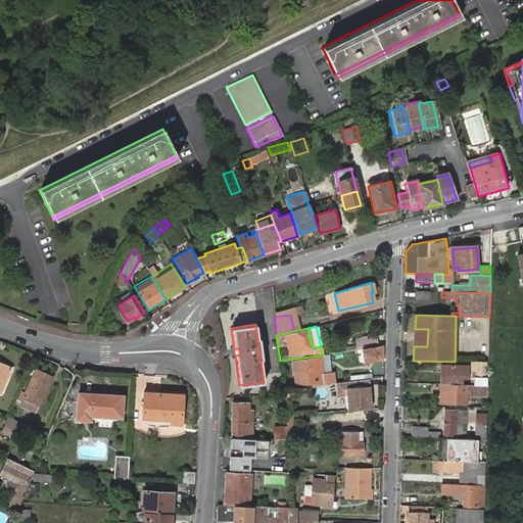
[(428,329),(415,329),(414,346),(427,346),(428,329)]
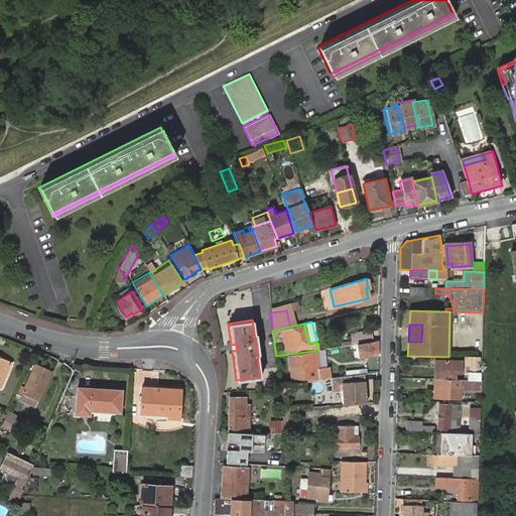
[(356,344),(373,342),(371,330),(350,334),(352,345),(356,344)]
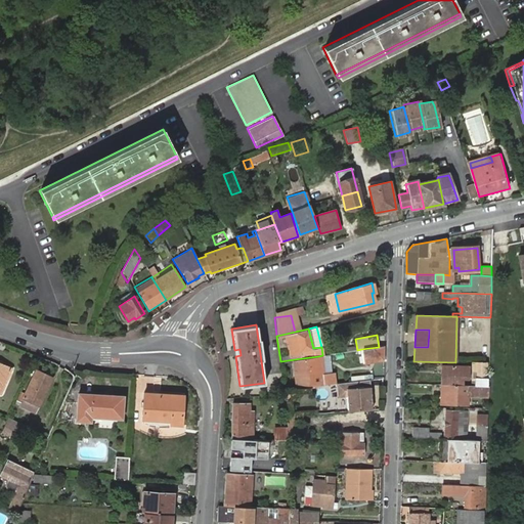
[(383,358),(383,346),(379,347),(361,349),(364,362),(383,358)]
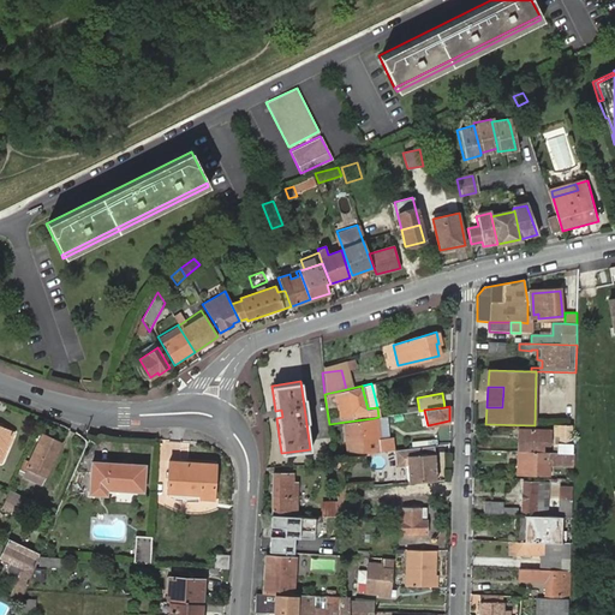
[(378,417),(374,418),(376,439),(386,439),(384,422),(378,422),(378,417)]
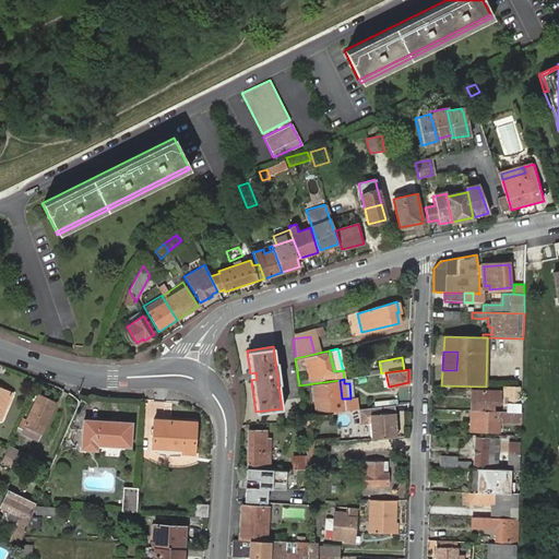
[(318,413),(355,409),(356,408),(355,397),(351,399),(342,399),(340,380),(314,383),(318,413)]
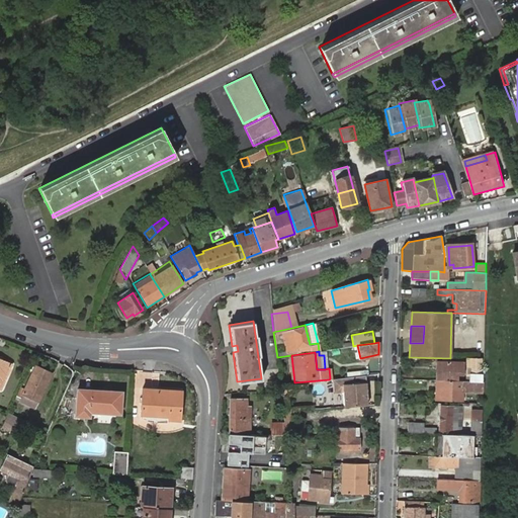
[(13,364),(0,358),(0,392),(1,392),(13,364)]
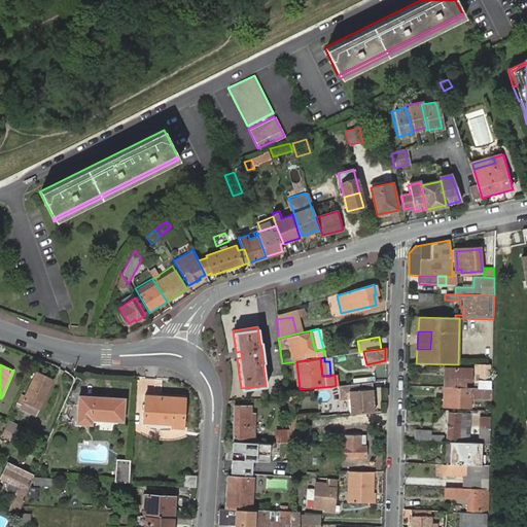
[(490,364),(476,364),(475,371),(477,372),(477,375),(480,375),(480,388),(492,389),(492,377),(490,377),(490,364)]
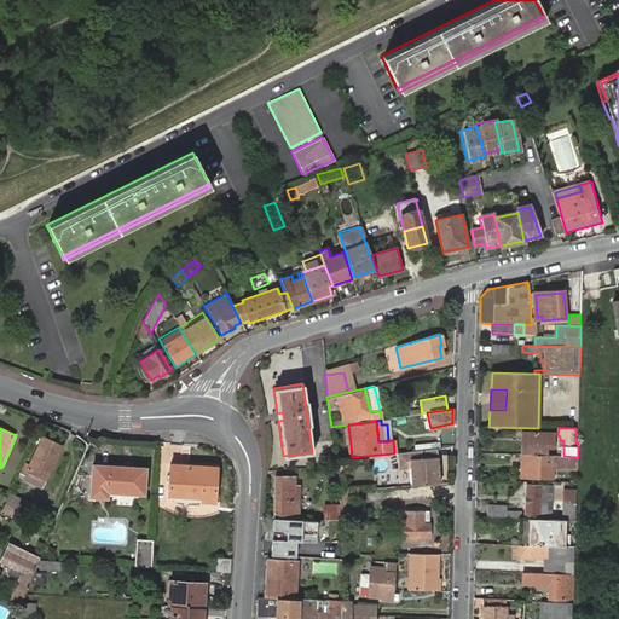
[(522,434),(521,455),(522,455),(547,456),(547,447),(554,447),(554,434),(522,434)]
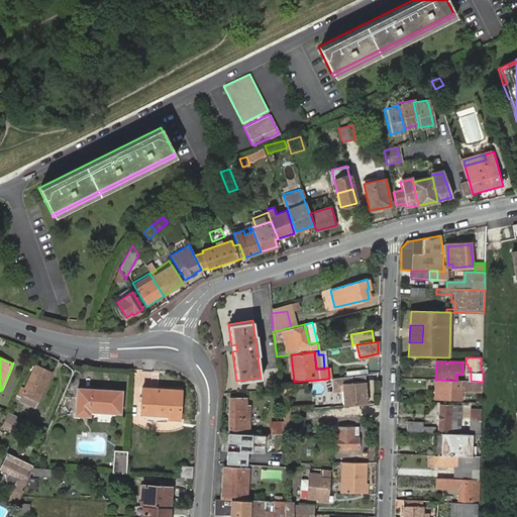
[(25,387),(20,385),(16,392),(19,394),(17,397),(34,406),(53,372),(37,364),(25,387)]
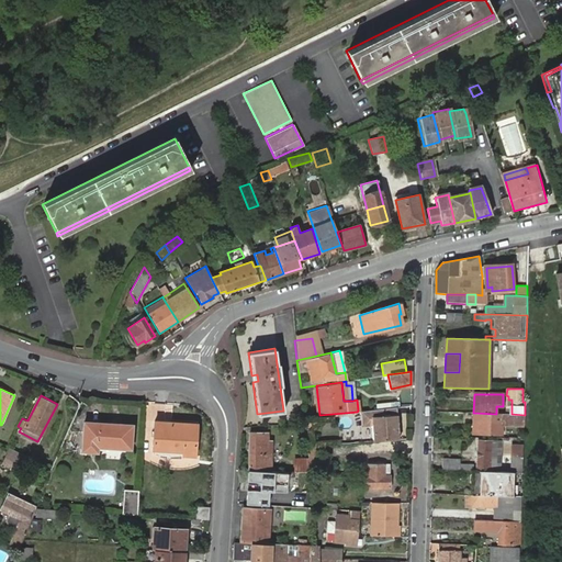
[(392,414),(392,407),(367,411),(366,441),(394,440),(394,430),(392,430),(392,425),(394,425),(395,415),(392,414)]
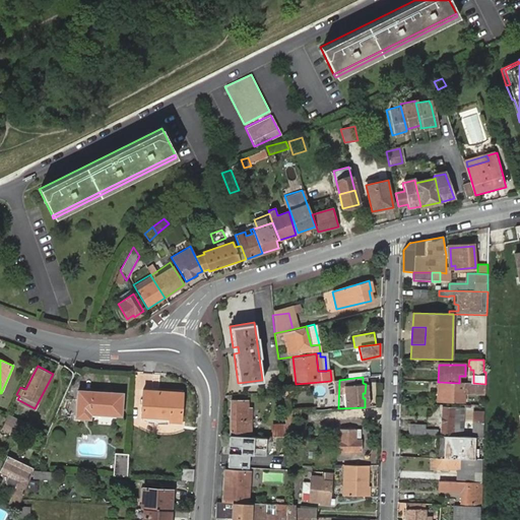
[(459,383),(439,382),(438,401),(463,402),(463,394),(484,395),(485,384),(473,383),(469,383),(459,383)]
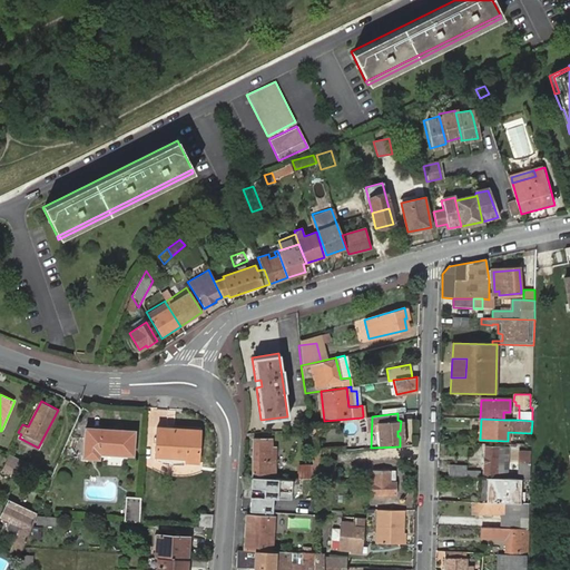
[(312,422),(313,428),(313,431),(321,431),(321,421),(312,422)]
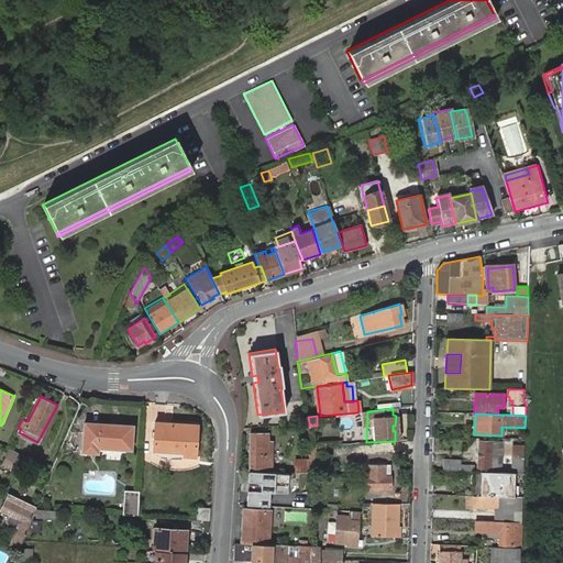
[(97,446),(130,449),(131,424),(84,421),(81,451),(96,452),(97,446)]
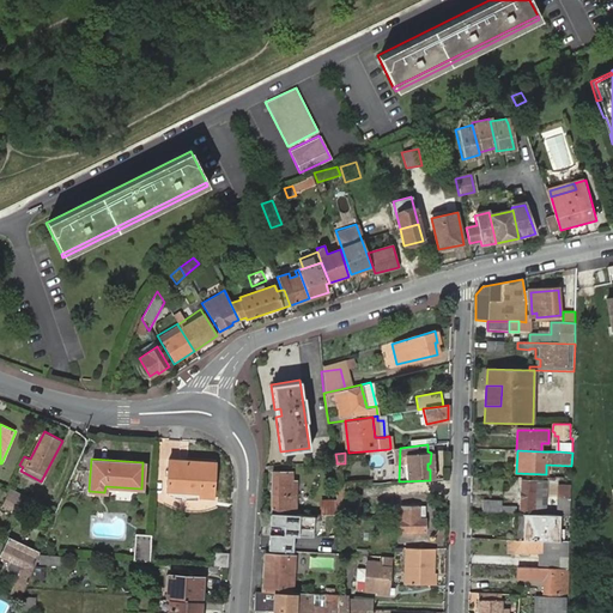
[(214,462),(167,460),(167,495),(169,496),(174,497),(177,497),(186,497),(186,501),(199,501),(200,496),(212,497),(214,462)]
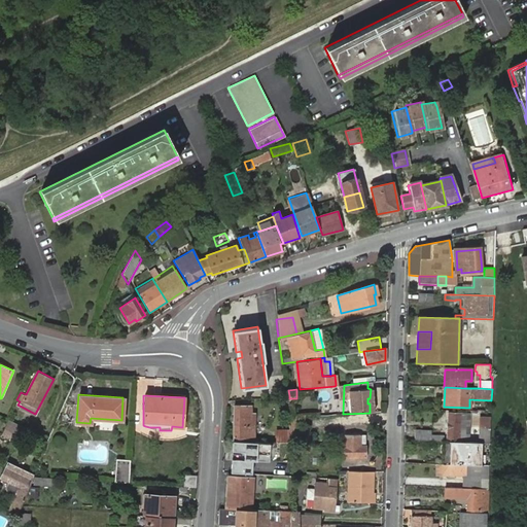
[(233,441),(254,441),(254,428),(251,427),(253,408),(237,407),(233,441)]
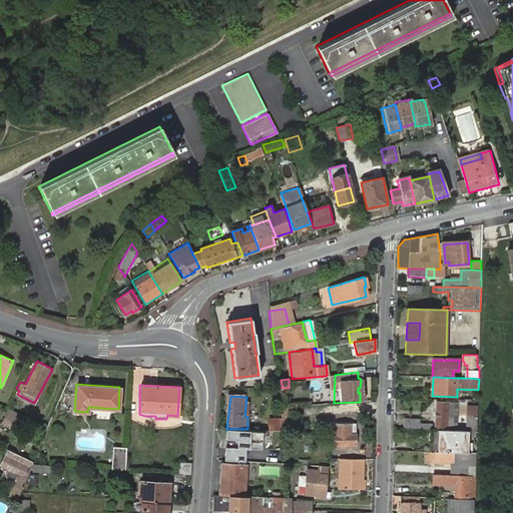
[(467,401),(467,431),(475,431),(476,402),(467,401)]
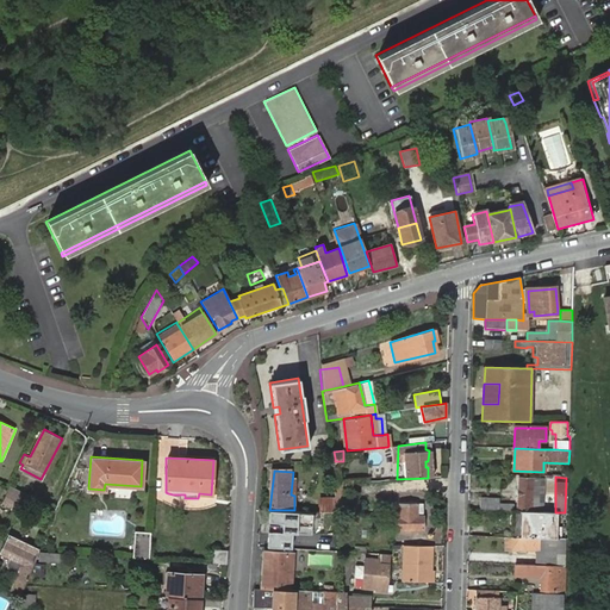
[(541,508),(542,479),(518,478),(517,508),(541,508)]
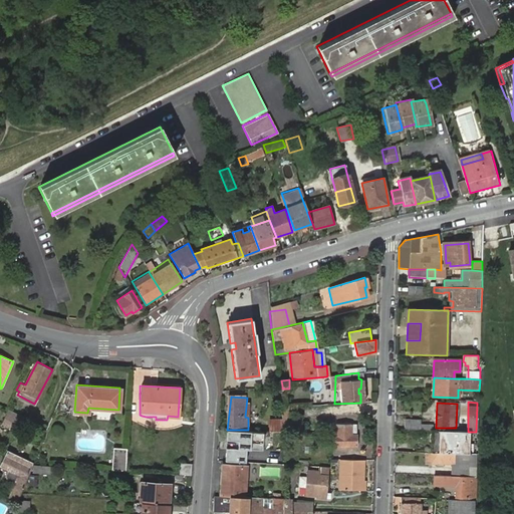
[(282,420),(282,429),(290,429),(290,414),(296,413),(296,406),(282,407),(282,420)]
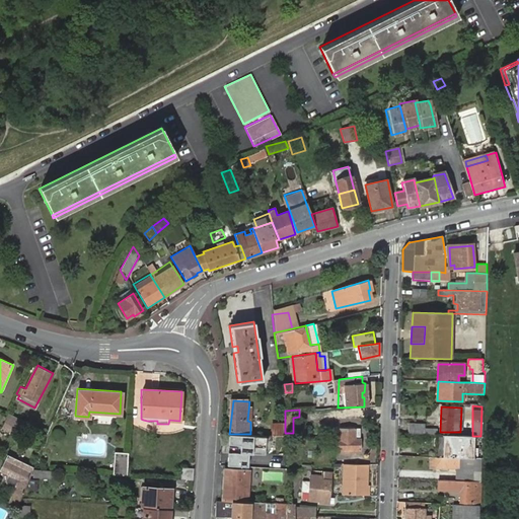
[(337,426),(331,426),(331,432),(337,431),(337,449),(358,450),(358,430),(353,430),(353,418),(337,418),(337,426)]
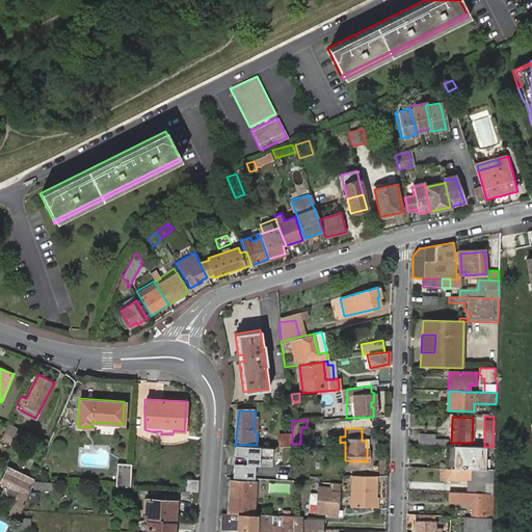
[(8,430),(6,435),(28,446),(30,442),(8,430)]
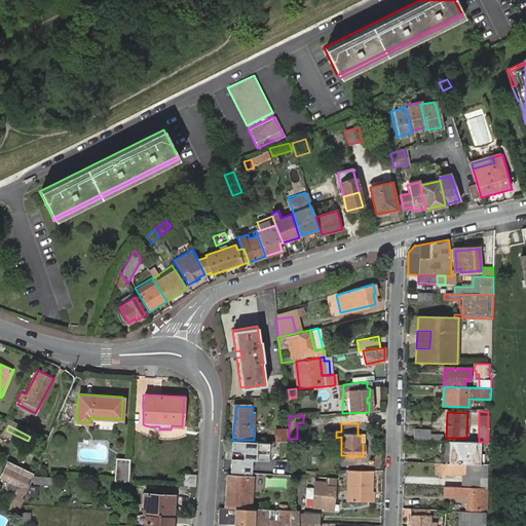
[(275,440),(289,440),(289,439),(289,429),(274,429),(274,440),(275,440)]
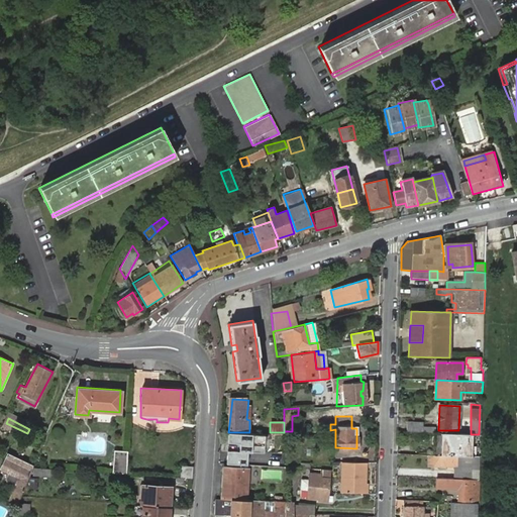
[(406,422),(406,432),(422,433),(422,422),(406,422)]
